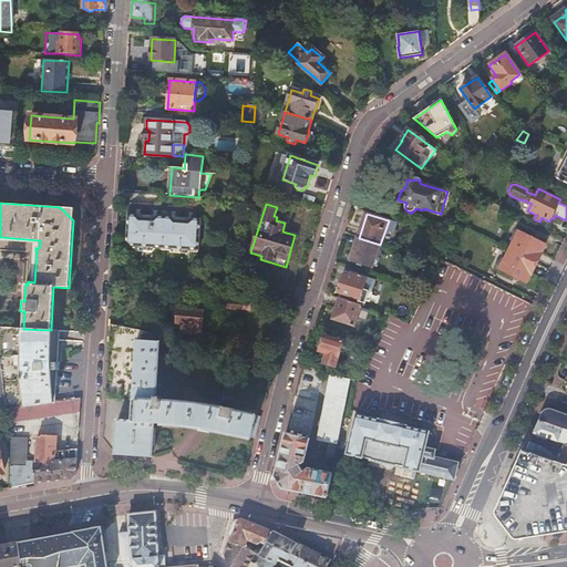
[(143,219),(143,215),(129,215),(126,248),(135,248),(135,250),(154,251),(154,249),(171,250),(171,253),(189,254),(189,251),(198,251),(199,218),(181,217),(181,222),(175,222),(176,217),(148,216),(148,219),(143,219)]
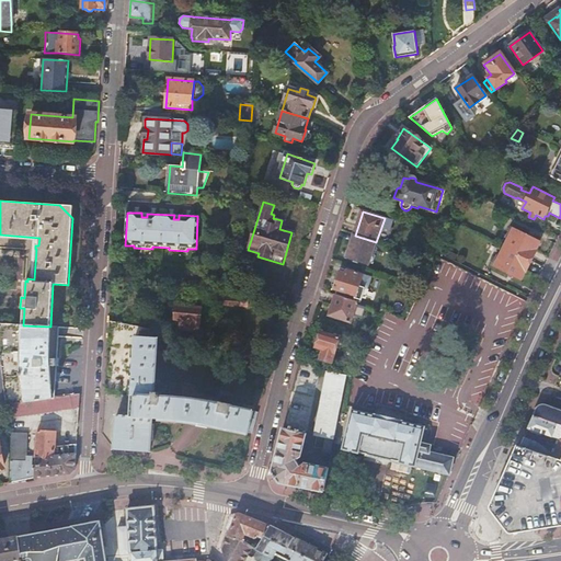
[(497,255),(493,266),(522,279),(525,272),(526,273),(537,250),(536,250),(540,242),(512,228),(507,238),(508,238),(500,256),(497,255)]
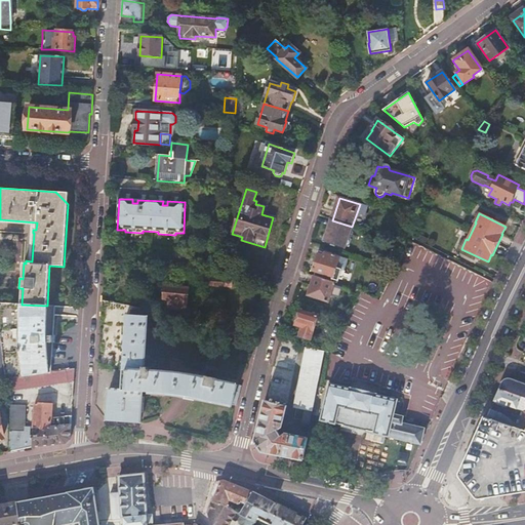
[(352,227),(332,220),(324,242),(345,248),(352,227)]
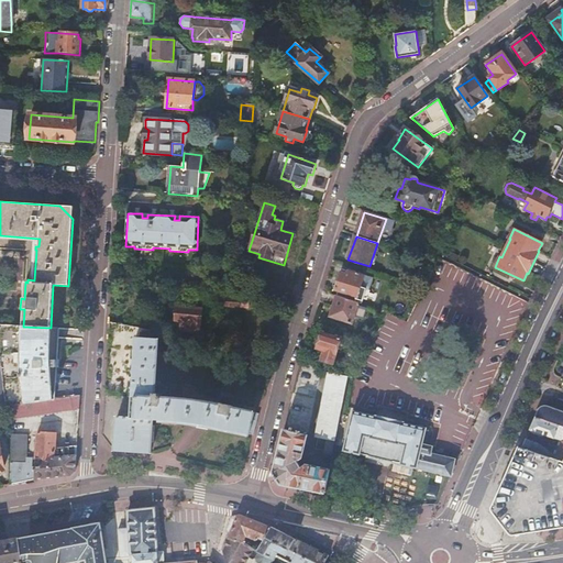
[(360,304),(362,304),(363,299),(366,289),(368,290),(373,278),(364,276),(349,272),(348,275),(341,273),(335,290),(338,291),(337,296),(360,304)]
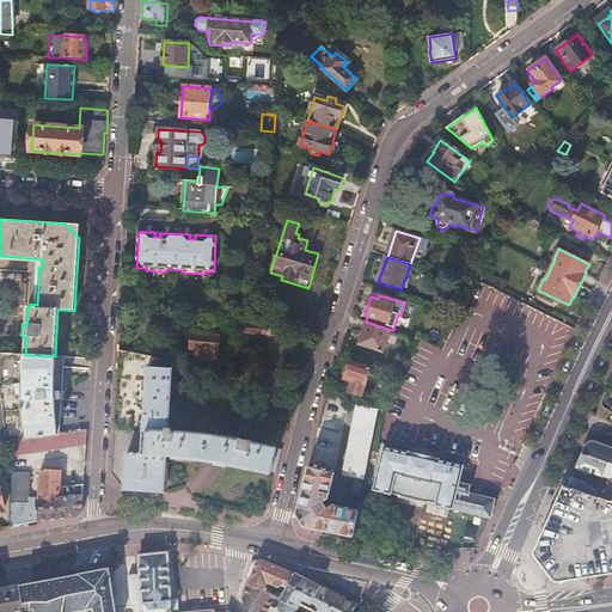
[(366,322),(359,344),(384,353),(391,330),(366,322)]
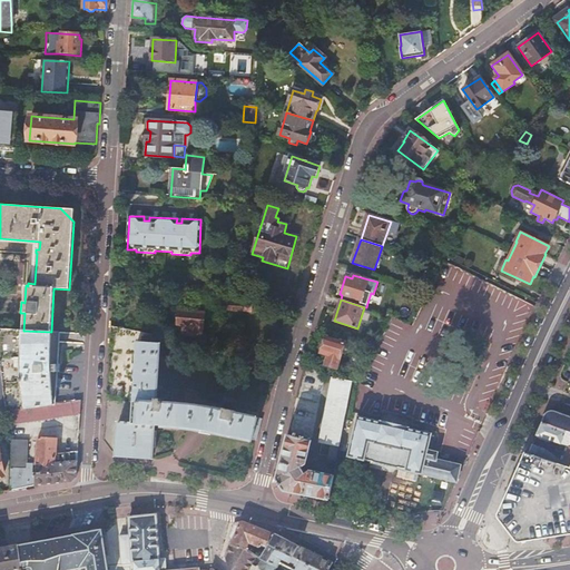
[(227,311),(243,312),(244,302),(228,301),(227,311)]
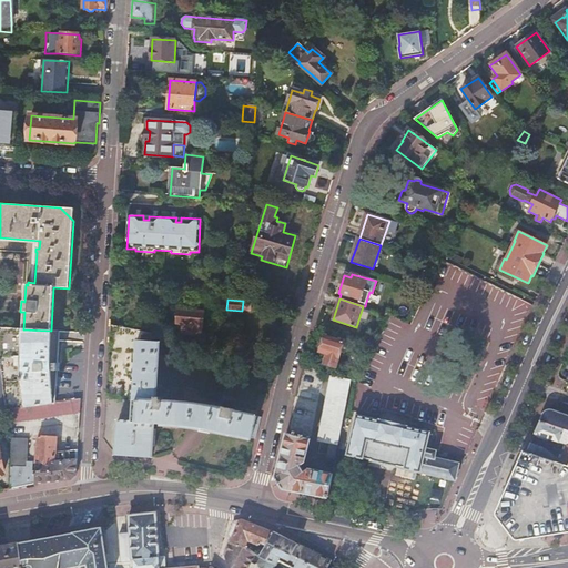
[(174,314),(174,318),(178,322),(176,333),(202,335),(204,312),(179,310),(179,312),(174,314)]
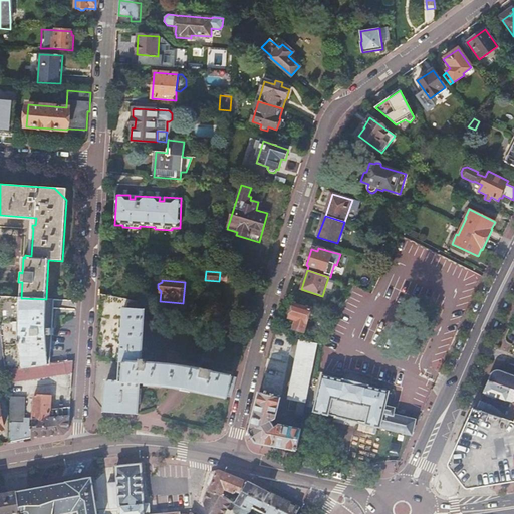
[(120,308),(145,310),(145,302),(100,294),(93,397),(103,412),(105,380),(116,381),(120,308)]
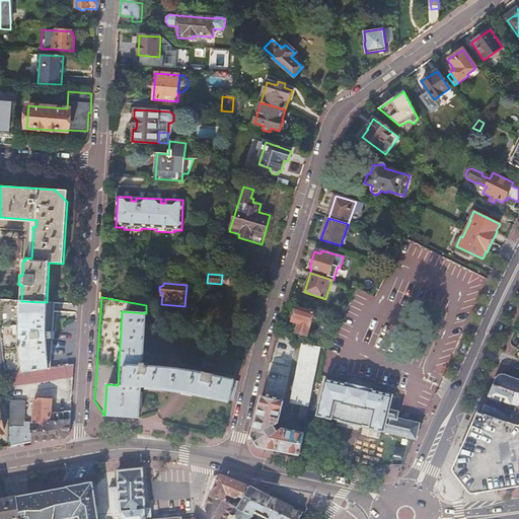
[(46,310),(47,302),(21,301),(0,299),(0,374),(11,373),(51,368),(55,310),(46,310)]
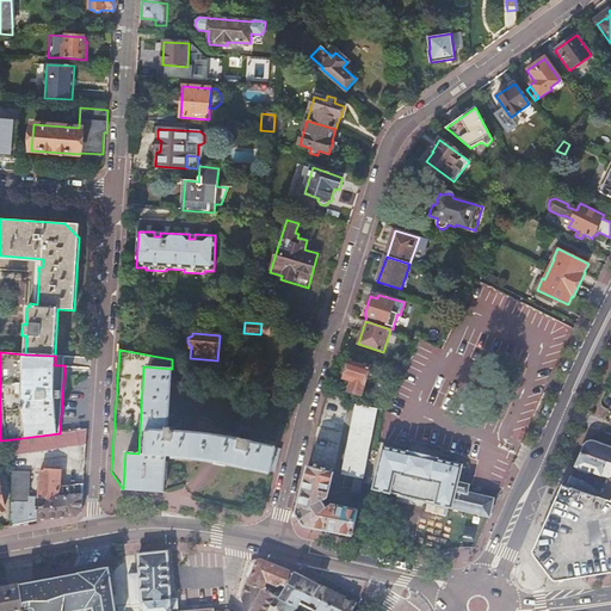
[(347,371),(344,380),(351,382),(349,392),(362,395),(370,368),(350,362),(350,363),(346,364),(345,369),(347,371)]
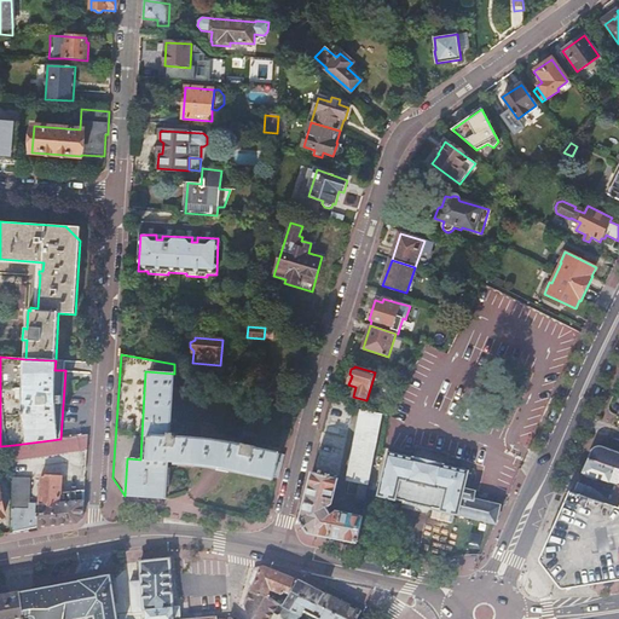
[(166,433),(171,433),(174,374),(145,371),(140,460),(127,458),(125,496),(166,498),(168,462),(145,460),(146,437),(165,438),(166,433)]
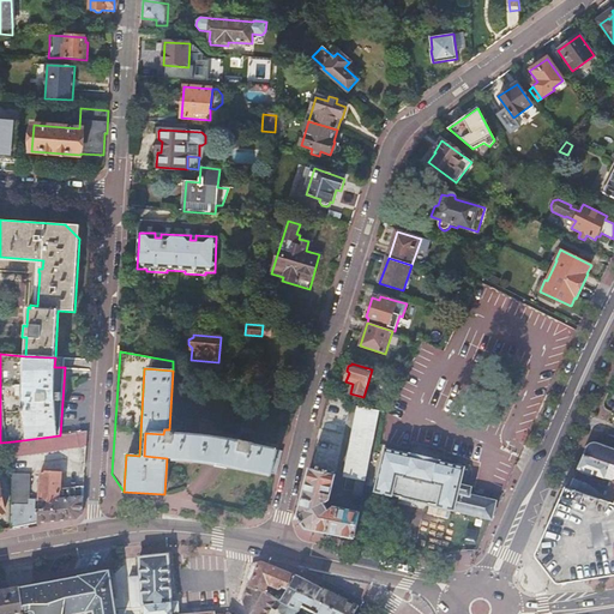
[(330,416),(347,416),(347,402),(330,402),(330,416)]
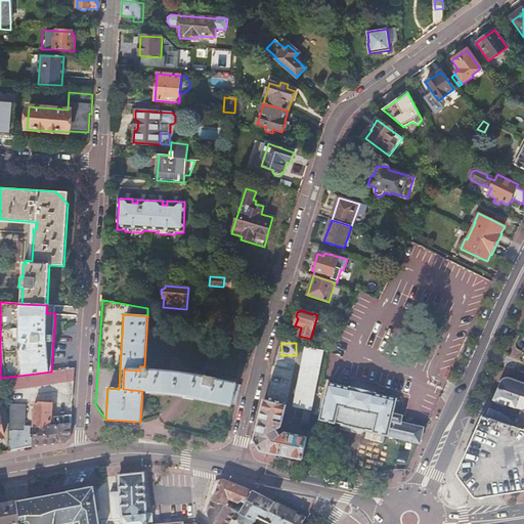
[(305,408),(312,409),(323,352),(308,349),(297,406),(305,408)]
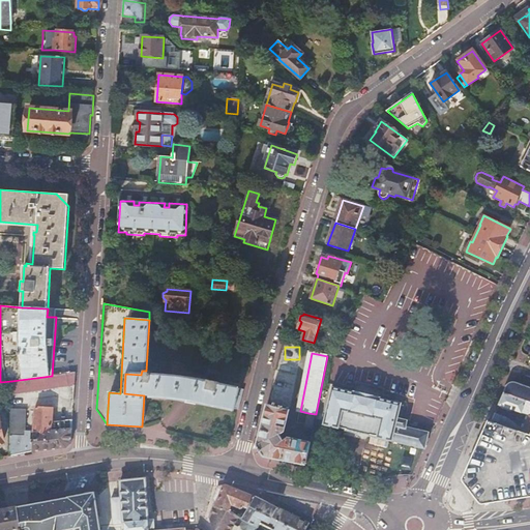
[(124,393),(144,395),(150,395),(150,399),(167,399),(168,396),(178,398),(188,400),(198,401),(207,403),(223,406),(233,408),(237,388),(219,384),(219,383),(209,380),(208,382),(181,378),(152,374),(152,371),(150,371),(146,371),(142,371),(141,375),(125,374),(124,393)]
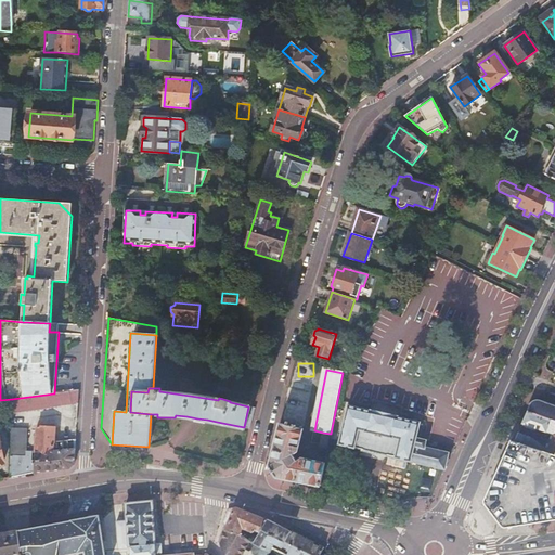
[(78,403),(79,390),(54,394),(12,399),(12,413),(78,403)]
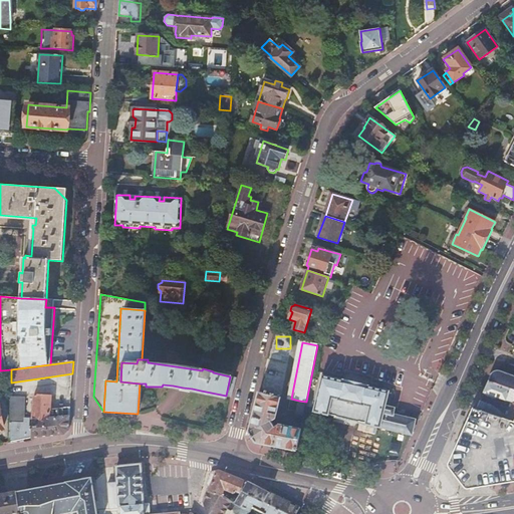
[(489,381),(513,390),(513,376),(501,372),(500,371),(498,371),(496,372),(494,373),(492,374),(491,376),(490,380),(489,381)]
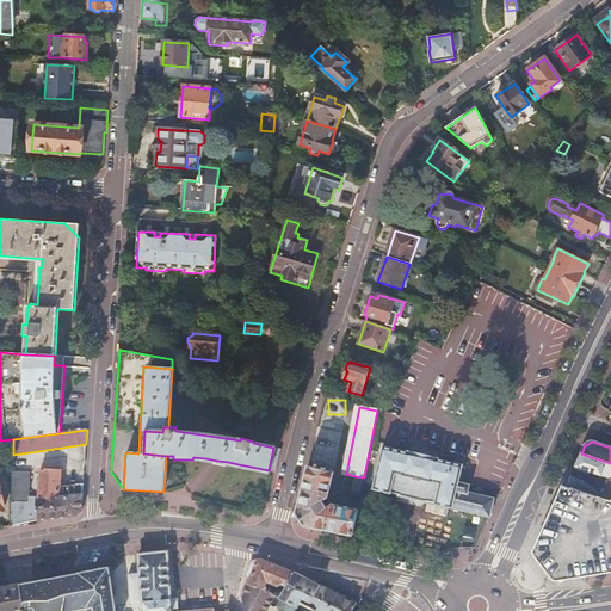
[(383,446),(372,491),(392,494),(399,495),(399,497),(427,504),(429,503),(436,504),(434,505),(454,510),(454,508),(489,517),(494,498),(468,493),(470,485),(460,482),(463,464),(383,446)]
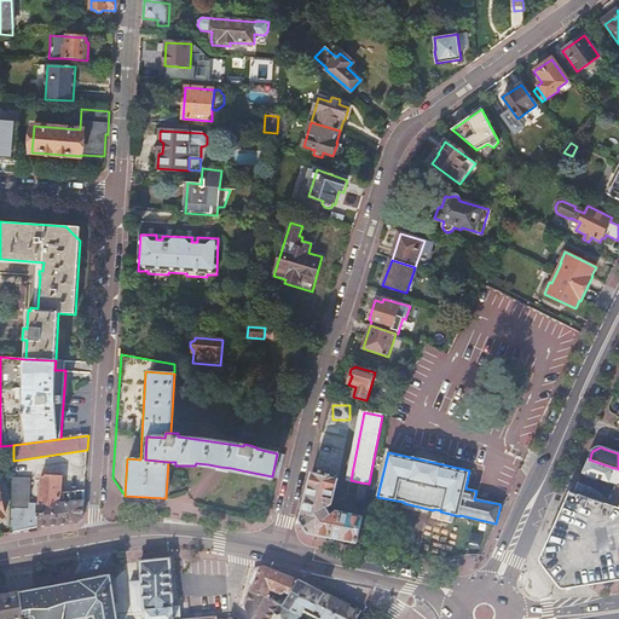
[(272,476),(281,479),(287,456),(277,453),(272,476)]
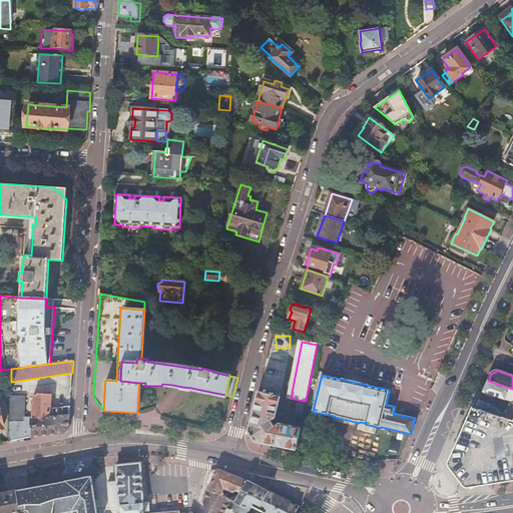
[(317,379),(312,378),(307,401),(306,403),(313,404),(317,379)]
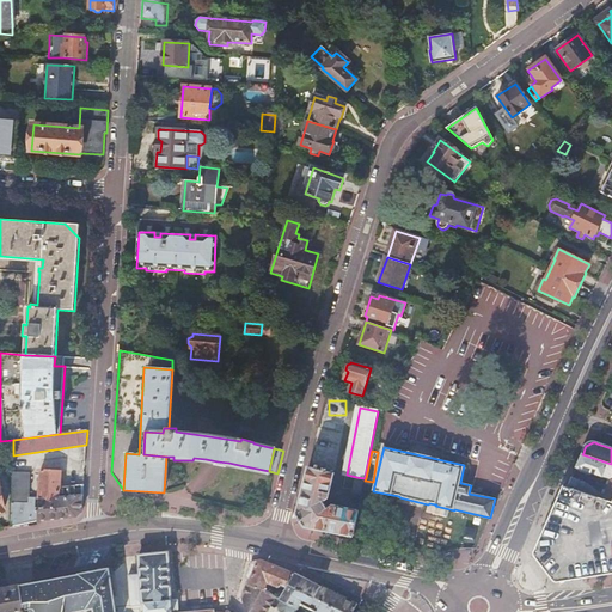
[(571,477),(568,485),(568,487),(611,501),(611,464),(582,454),(575,470),(583,473),(587,473),(588,471),(609,478),(603,493),(597,490),(587,483),(571,477)]
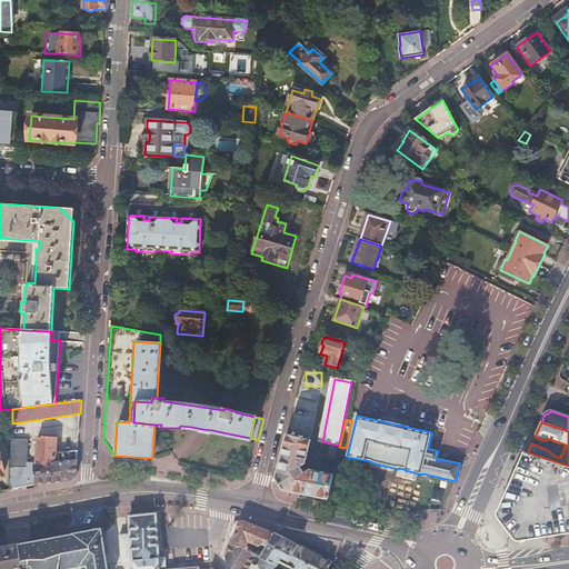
[(312,439),(288,433),(277,478),(285,490),(302,493),(329,499),(333,475),(310,470),(306,472),(301,467),(306,463),(312,439)]
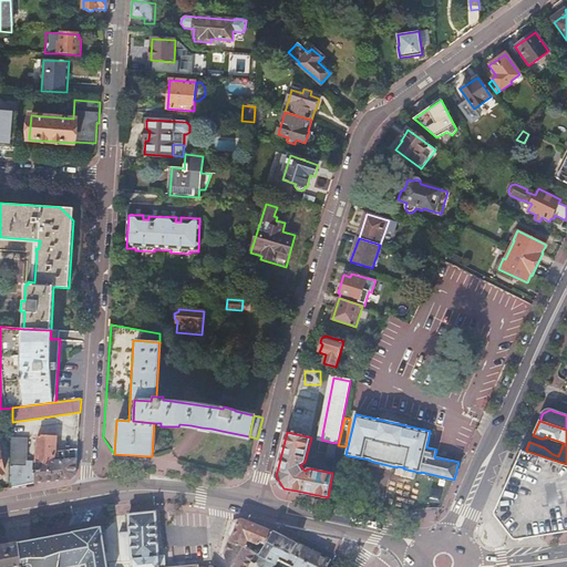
[(35,474),(34,483),(71,478),(76,474),(78,450),(65,451),(65,454),(65,460),(55,461),(55,455),(58,436),(38,434),(35,474)]
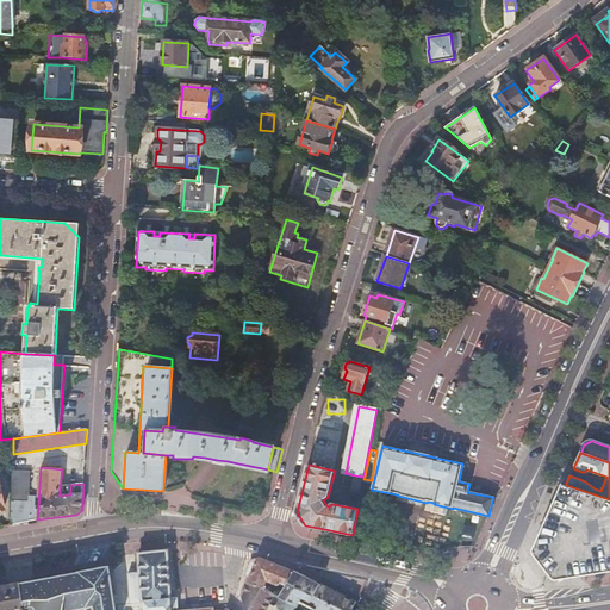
[(12,471),(12,496),(27,496),(27,471),(12,471)]
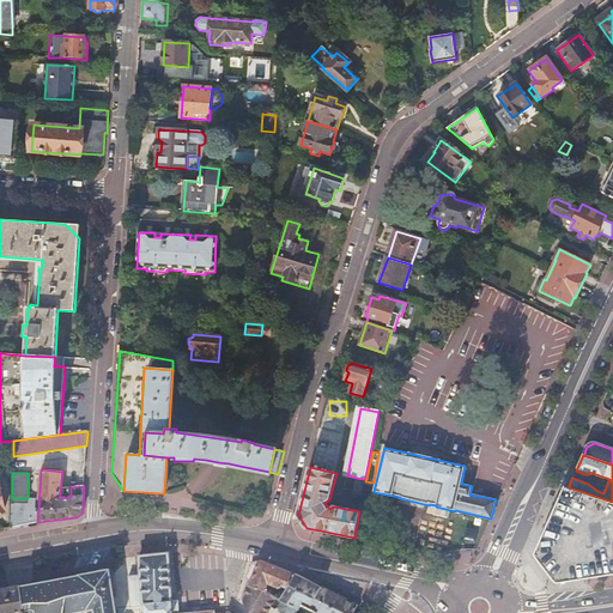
[(365,479),(357,478),(353,493),(363,496),(365,481),(366,479),(365,479)]
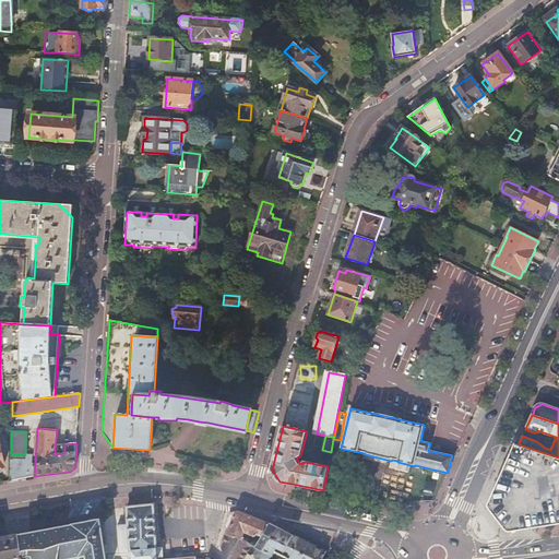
[(558,458),(519,444),(519,443),(515,442),(486,507),(504,533),(558,523),(558,458)]
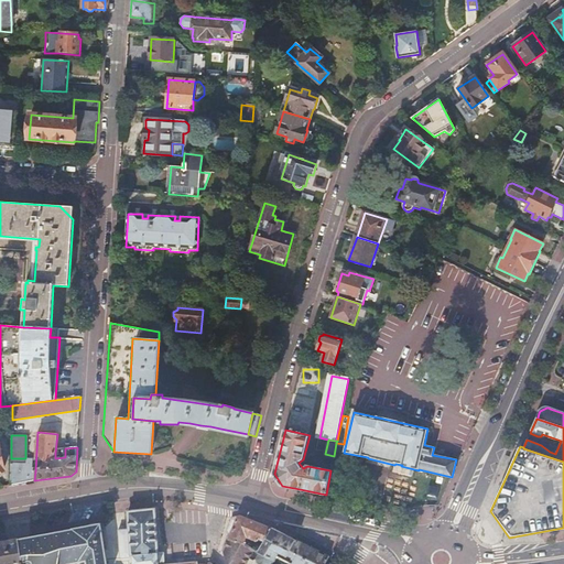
[(34,480),(35,472),(32,472),(32,463),(11,461),(10,485),(34,480)]
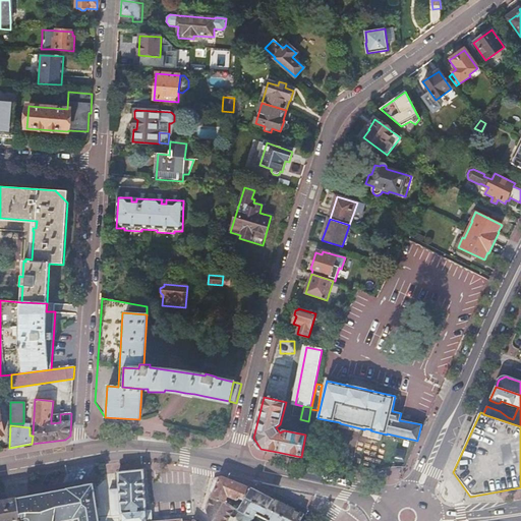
[(115,520),(182,520),(183,520),(170,520),(152,520),(152,517),(152,511),(151,510),(148,511),(143,470),(119,473),(120,489),(111,489),(113,516),(124,516),(124,520),(121,520),(115,520)]
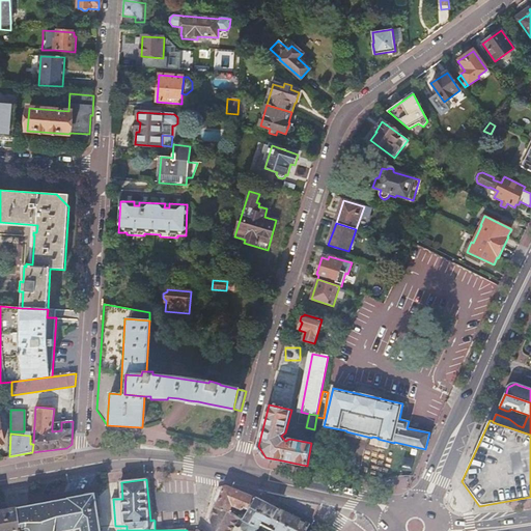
[(95,494),(83,496),(88,530),(102,530),(101,520),(95,494)]
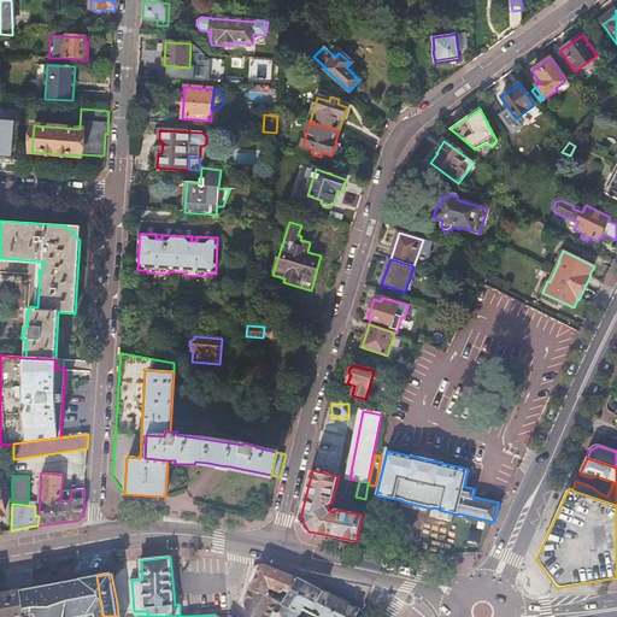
[(24,616),(76,616),(97,613),(97,616),(103,616),(97,576),(21,591),(24,616)]
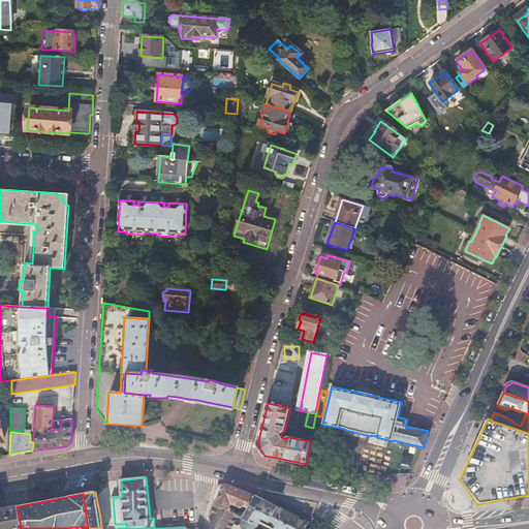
[(4,508),(0,509),(0,528),(21,528),(18,506),(4,508)]
